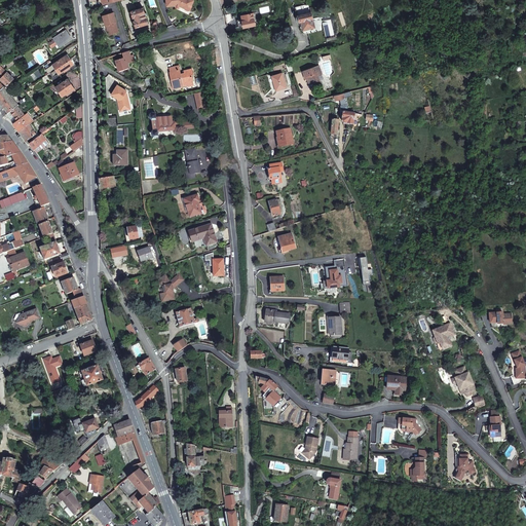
[(185,8),(189,10),(191,5),(193,0),(192,0),(166,0),(166,5),(178,4),(185,8)]
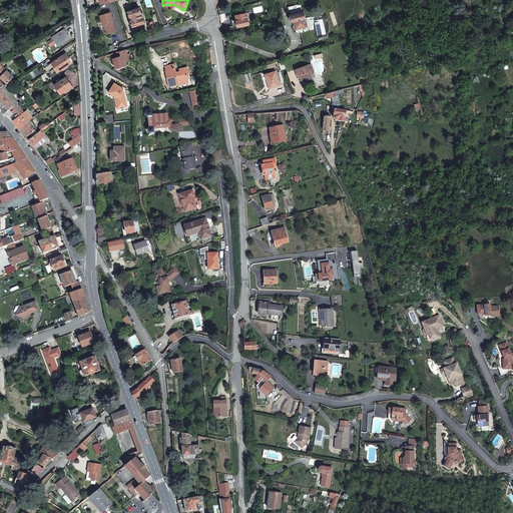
[(139,6),(126,10),(128,17),(130,16),(131,19),(129,20),(131,26),(143,22),(139,6)]
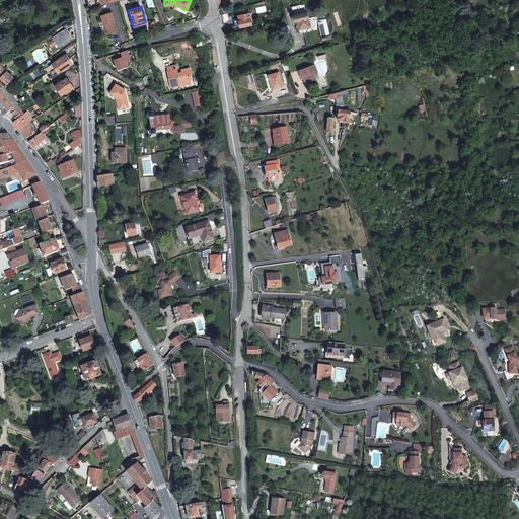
[(315,6),(306,8),(307,12),(308,18),(317,17),(315,6)]
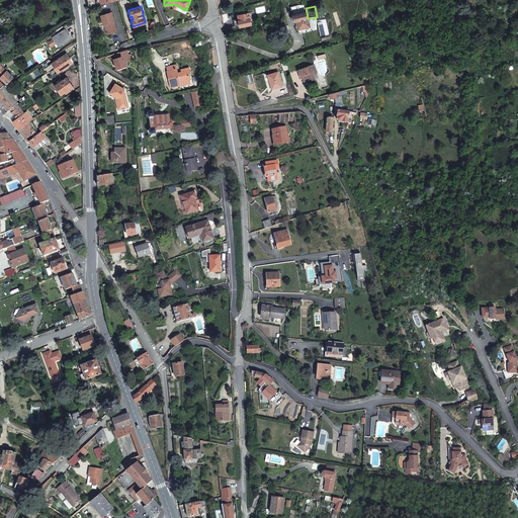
[(113,21),(111,11),(100,15),(103,24),(106,33),(116,31),(113,21)]
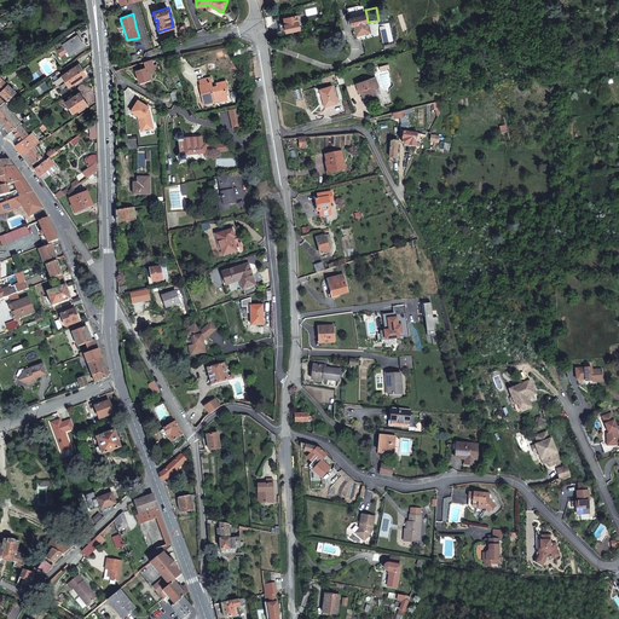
[(368,22),(366,15),(350,19),(348,21),(350,25),(352,27),(354,25),(356,35),(362,34),(370,33),(368,22)]
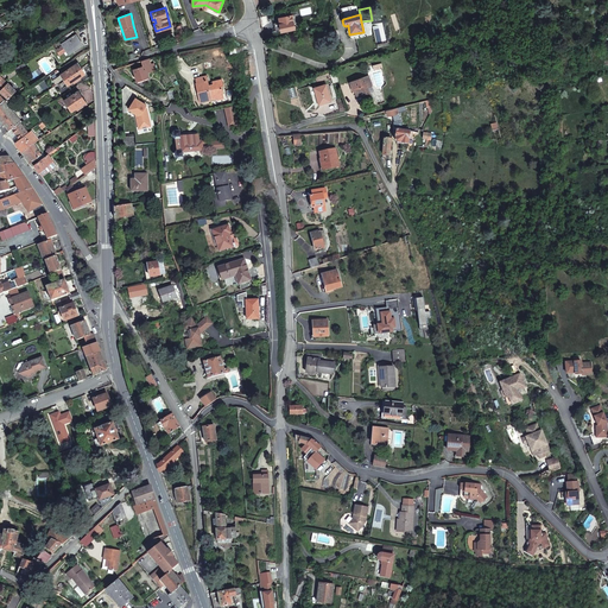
[(295,29),(292,16),(279,18),(280,25),(279,25),(280,32),(295,29)]
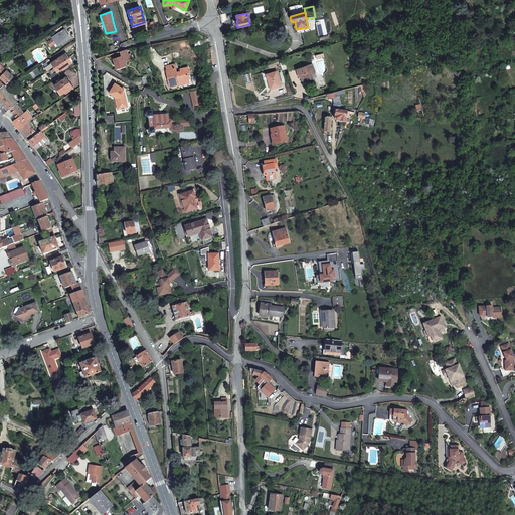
[(53,43),(57,41),(59,45),(69,38),(64,29),(62,26),(54,31),(57,34),(52,37),(50,34),(45,37),(48,41),(47,41),(50,46),(50,45),(53,43)]
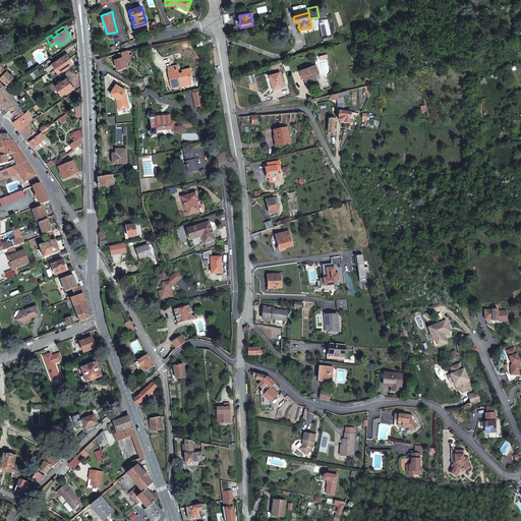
[(128,51),(121,52),(123,57),(115,60),(115,61),(114,61),(115,66),(117,66),(118,69),(128,66),(126,63),(133,61),(132,56),(133,56),(132,54),(129,55),(128,51)]
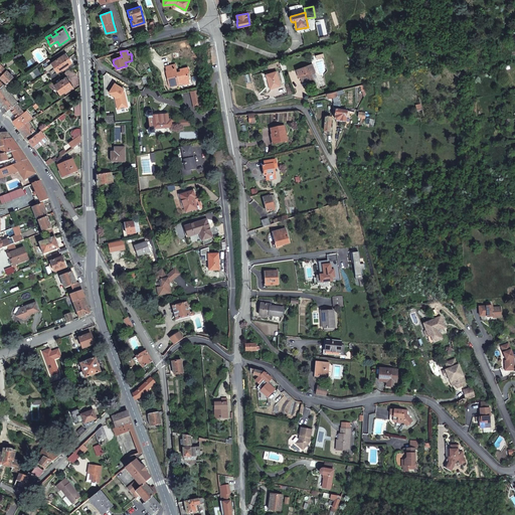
[(66,53),(52,63),(55,67),(69,58),(66,53)]
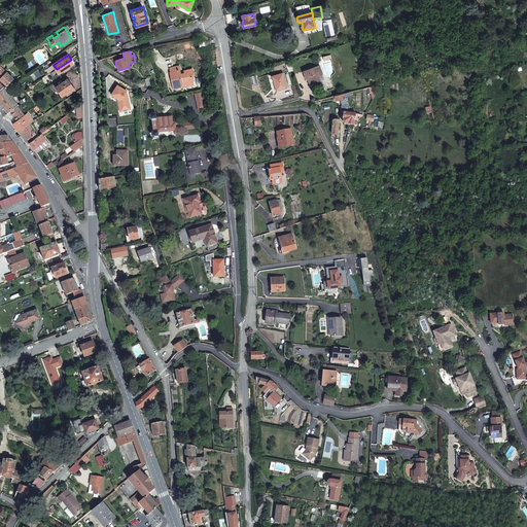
[(71,60),(57,69),(60,74),(74,64),(71,60)]
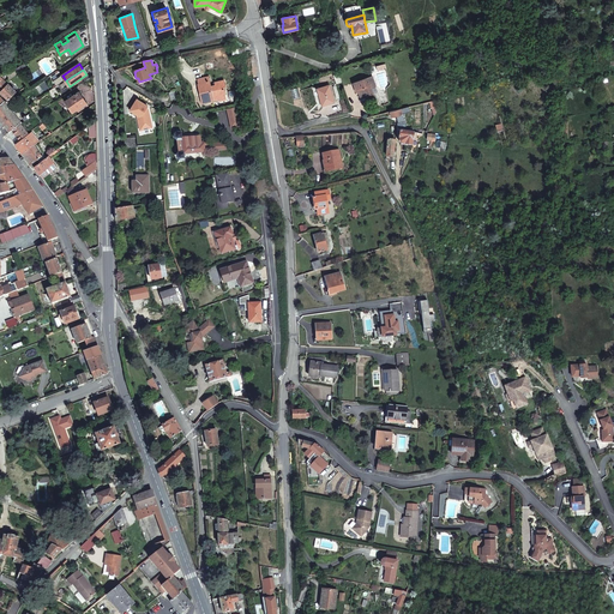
[(357,89),(359,90),(360,96),(366,95),(366,96),(373,95),(371,88),(375,86),(373,76),(354,82),(355,89),(357,89)]
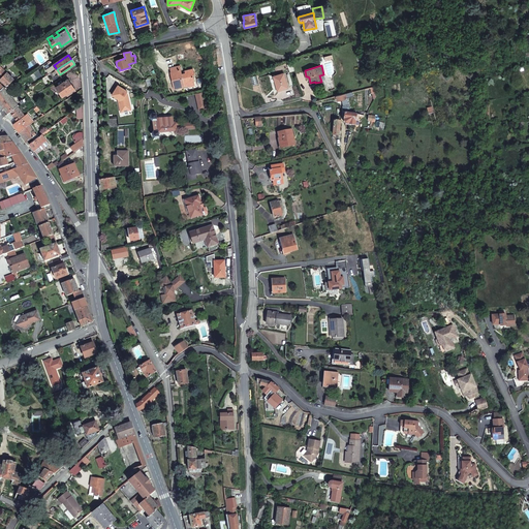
[(176,89),(190,86),(190,84),(195,82),(194,76),(192,78),(192,75),(194,74),(195,74),(194,69),(186,71),(187,73),(183,74),(181,66),(172,68),(173,72),(172,72),(176,89)]
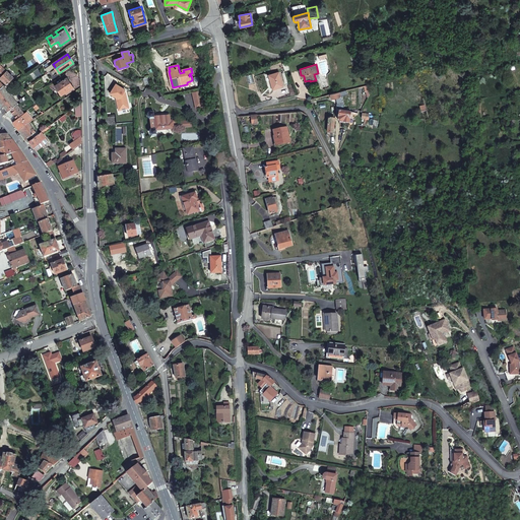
[(14,78),(7,70),(0,77),(7,83),(8,84),(14,78)]
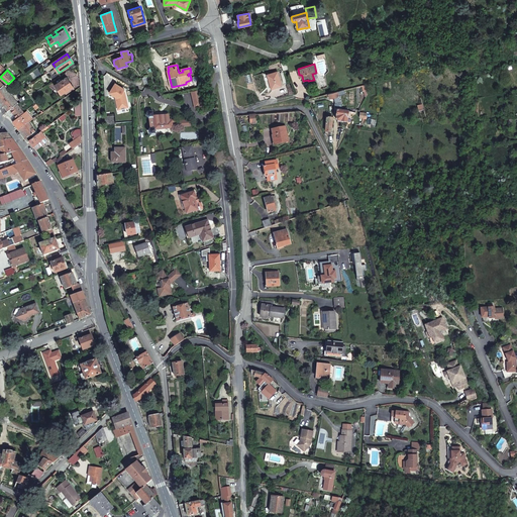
[(268,75),(272,89),(281,87),(278,72),(268,75)]
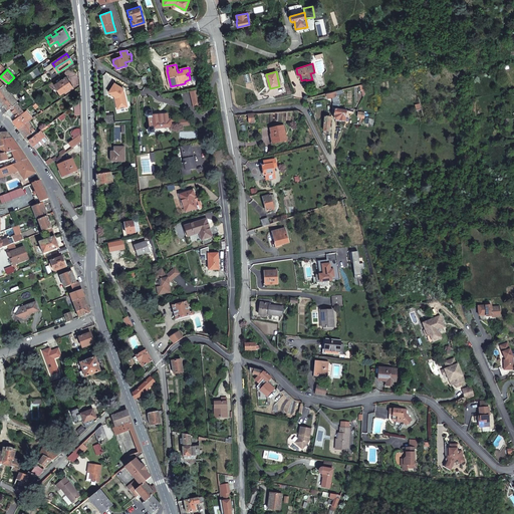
[(66,76),(55,84),(61,93),(65,91),(73,85),(66,76)]
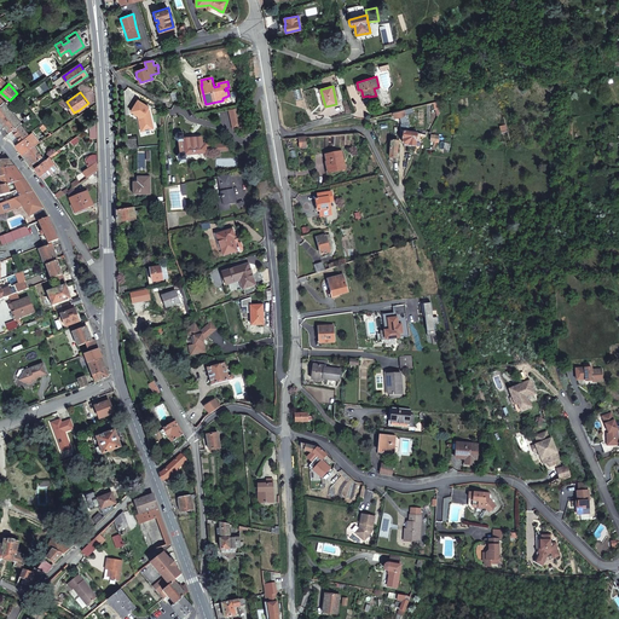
[(9,109),(4,103),(0,105),(0,121),(10,134),(22,126),(29,120),(16,103),(9,109)]
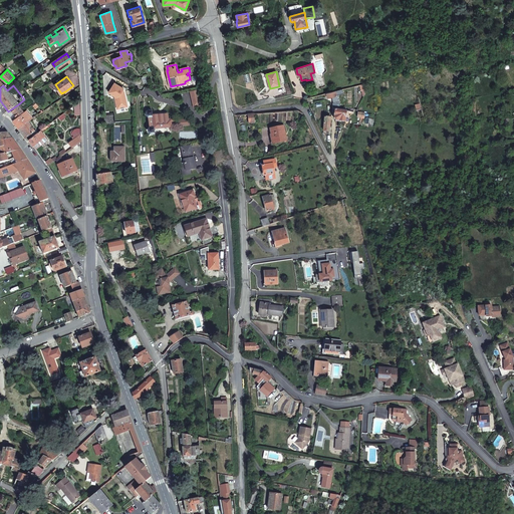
[(115,85),(109,94),(115,98),(117,107),(121,107),(121,110),(127,109),(124,91),(115,85)]
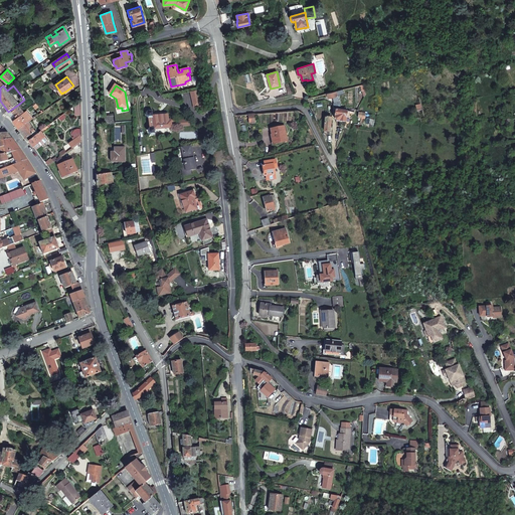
[(13,121),(24,113),(18,105),(8,112),(7,113),(13,121)]
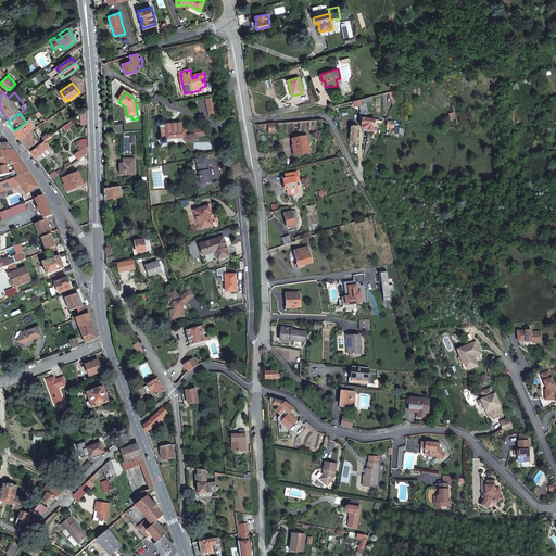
[(363,118),(362,125),(367,126),(366,130),(374,131),(375,121),(363,118)]
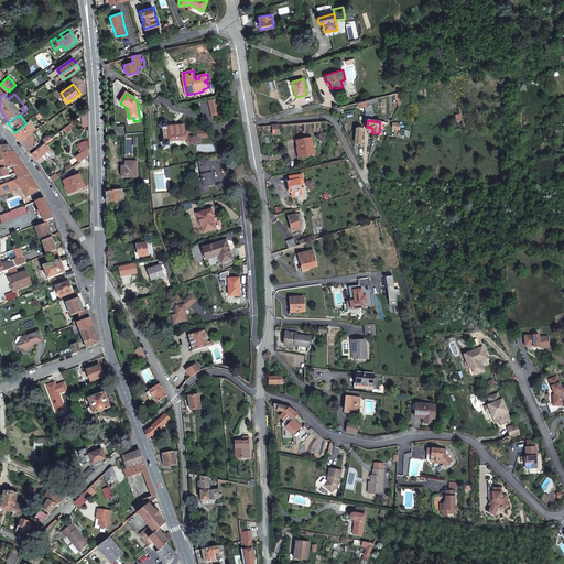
[(32,134),(36,131),(30,121),(26,123),(14,132),(22,141),(32,134)]
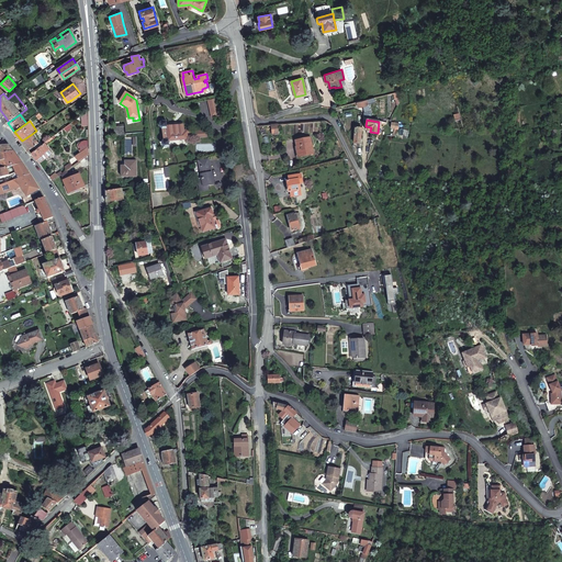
[(188,132),(188,130),(187,130),(184,131),(184,126),(183,125),(168,127),(168,123),(167,123),(165,123),(164,123),(163,124),(163,126),(164,127),(167,127),(168,141),(165,141),(164,143),(164,144),(166,146),(170,145),(169,141),(189,139),(188,132)]
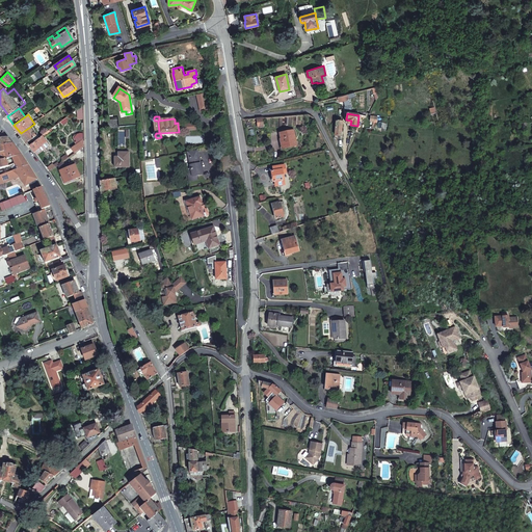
[(30,145),(30,144),(34,141),(33,140),(35,138),(34,137),(36,135),(30,127),(21,133),(20,134),(29,145),(30,145)]
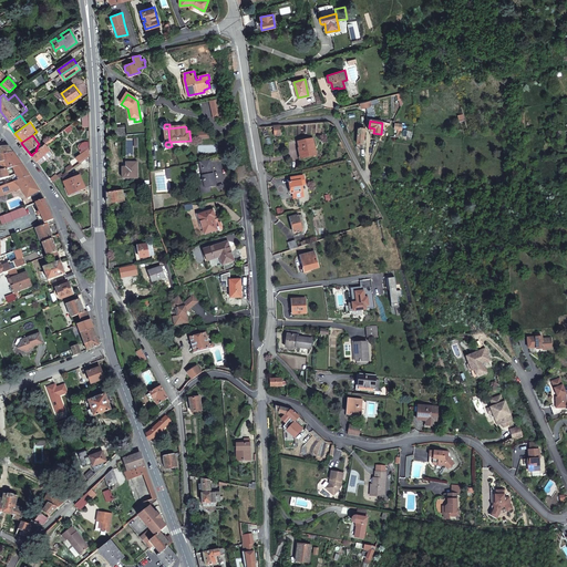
[(315,155),(313,147),(316,147),(313,138),(299,141),(302,157),(315,155)]
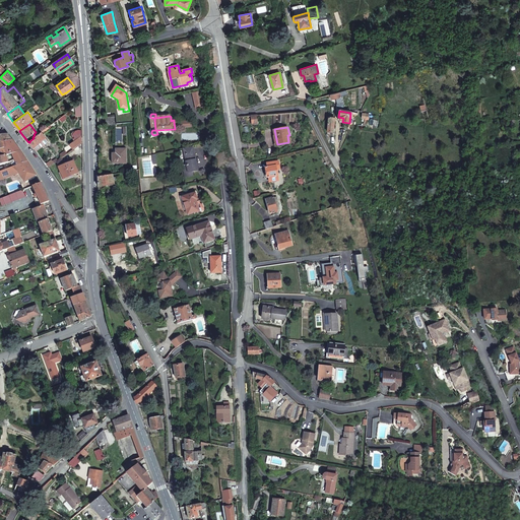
[(44,141),(47,139),(42,132),(34,138),(29,141),(29,142),(36,151),(46,143),(44,141)]
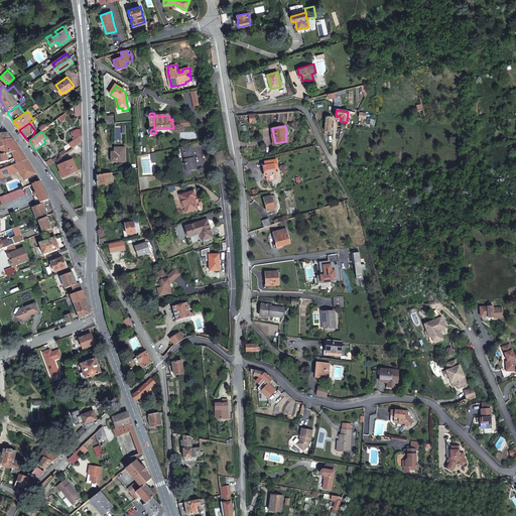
[(21,150),(11,138),(7,139),(9,146),(7,147),(9,153),(13,152),(21,150)]
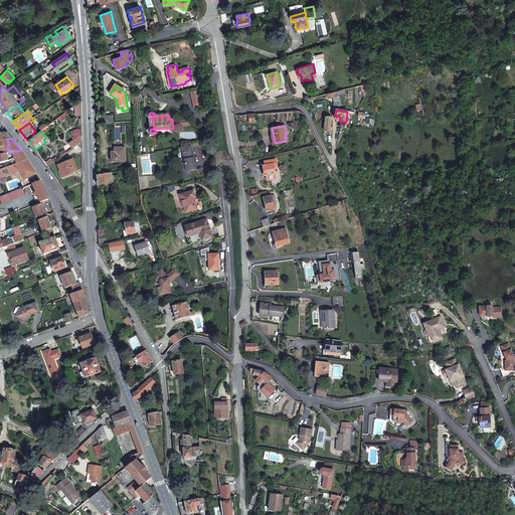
[(48,141),(46,138),(43,140),(45,142),(35,150),(48,141)]
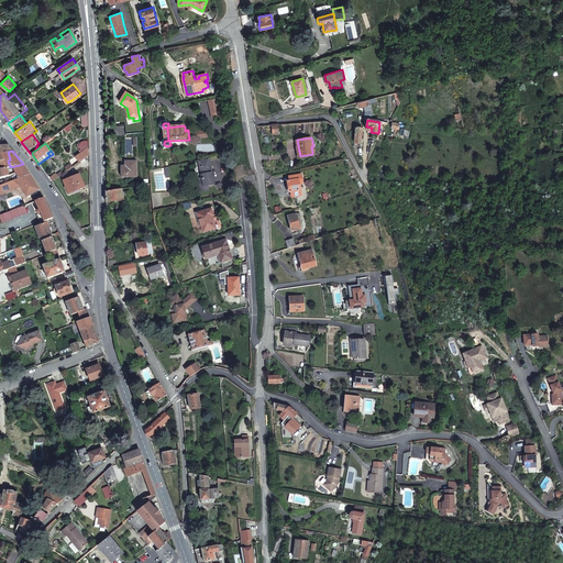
[(79,162),(87,156),(84,151),(76,157),(79,162)]
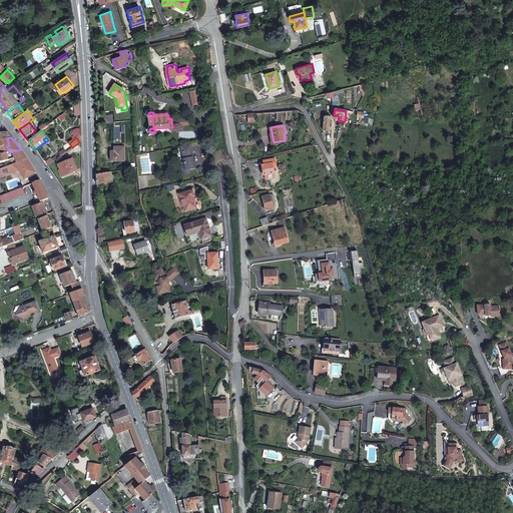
[(0,138),(0,147),(7,146),(9,145),(7,138),(0,138)]
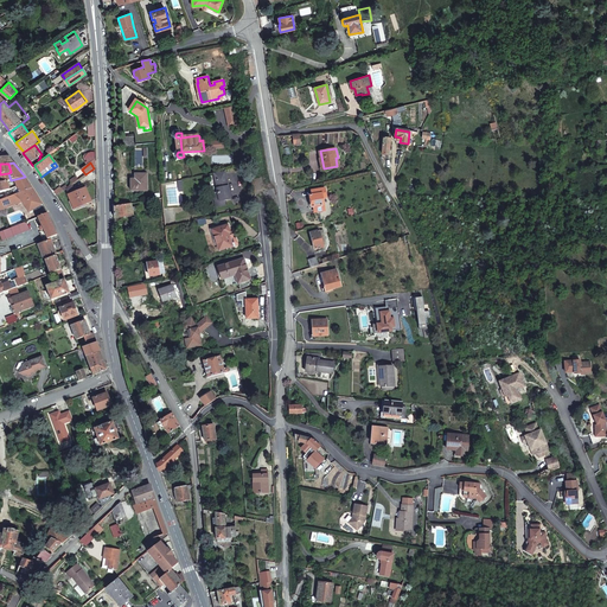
[(227,190),(224,179),(228,178),(225,171),(215,173),(218,192),(213,193),(216,203),(225,200),(231,199),(229,190),(227,190)]
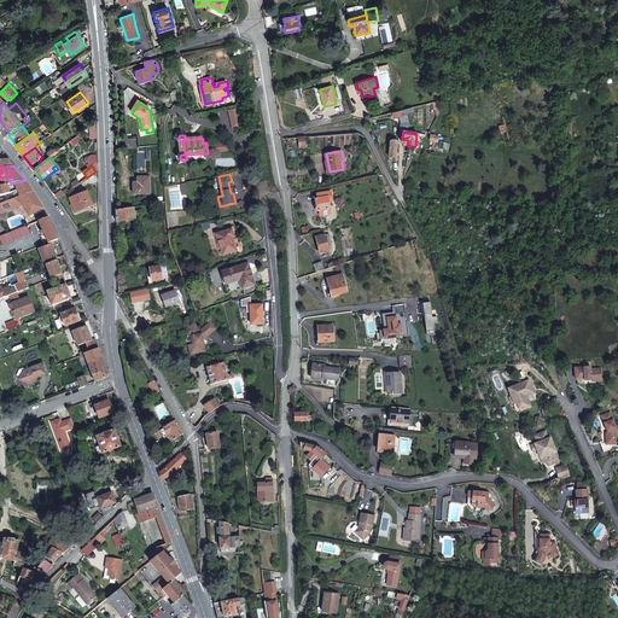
[(138,182),(134,182),(134,194),(151,193),(151,176),(138,178),(138,182)]
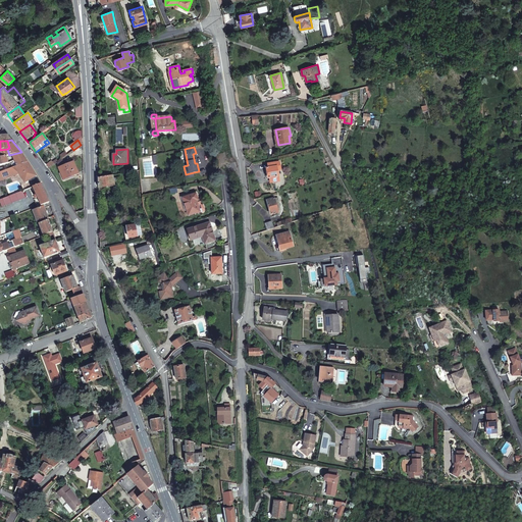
[(21,152),(13,154),(15,159),(16,161),(18,166),(29,162),(28,160),(21,152)]
